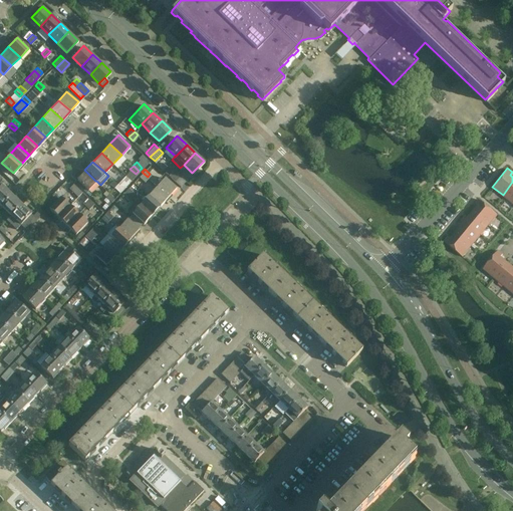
[(172,178),(177,172),(173,169),(168,174),(172,178)]
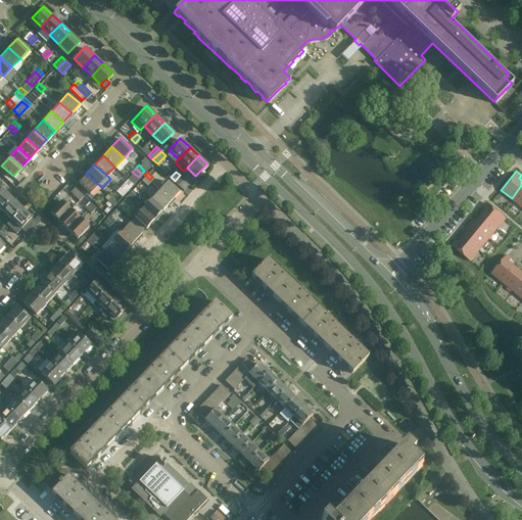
[(97,184),(86,173),(78,182),(89,193),(97,184)]
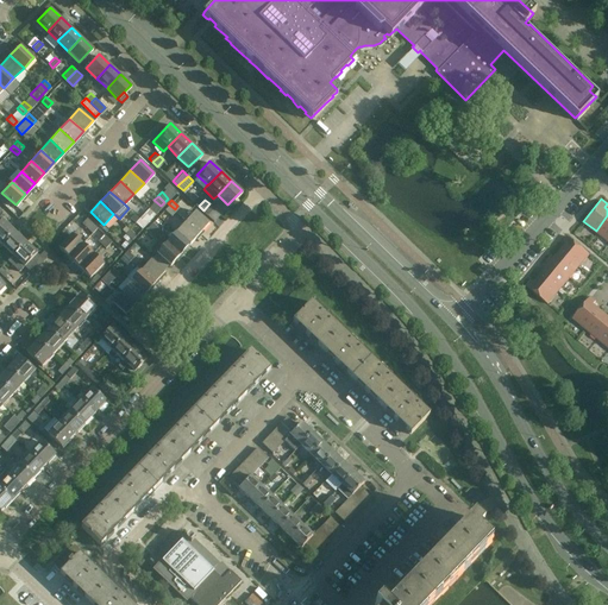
[(164,208),(170,214),(175,209),(168,203),(164,208)]
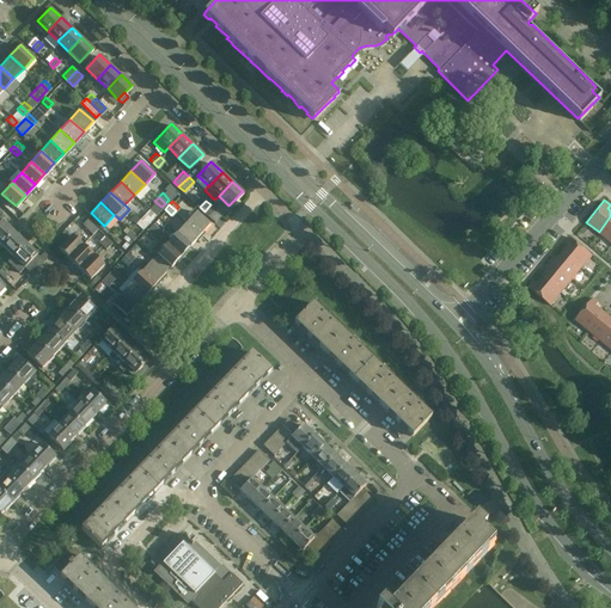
[(211,204),(205,212),(207,214),(214,208),(211,204)]
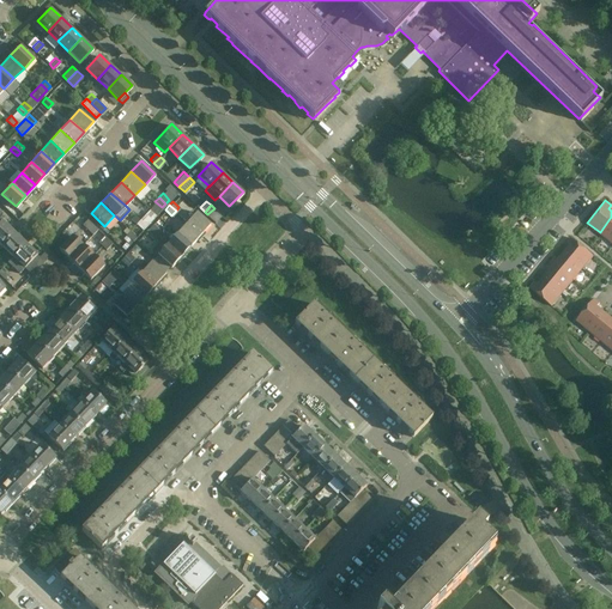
[(214,208),(207,214),(214,221),(220,214),(214,208)]
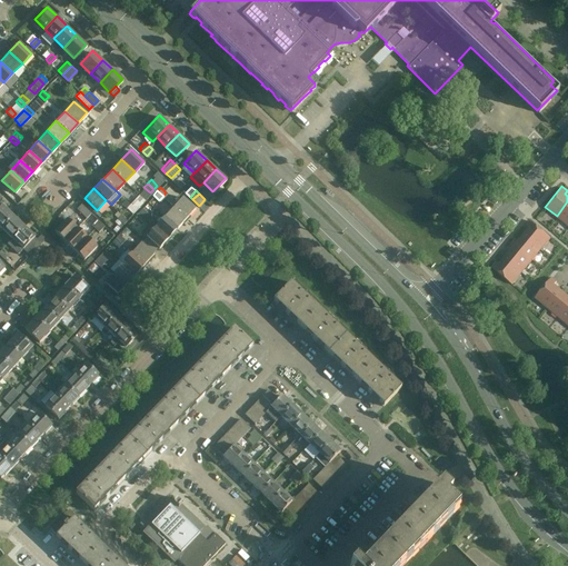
[(172,205),(186,217),(195,207),(181,196),(172,205)]
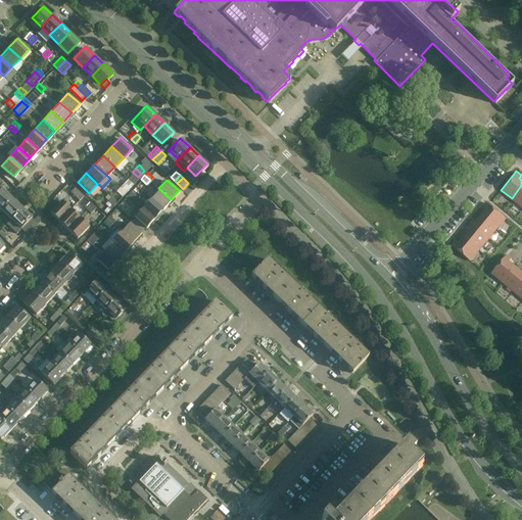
[(128,188),(122,183),(119,186),(125,191),(128,188)]
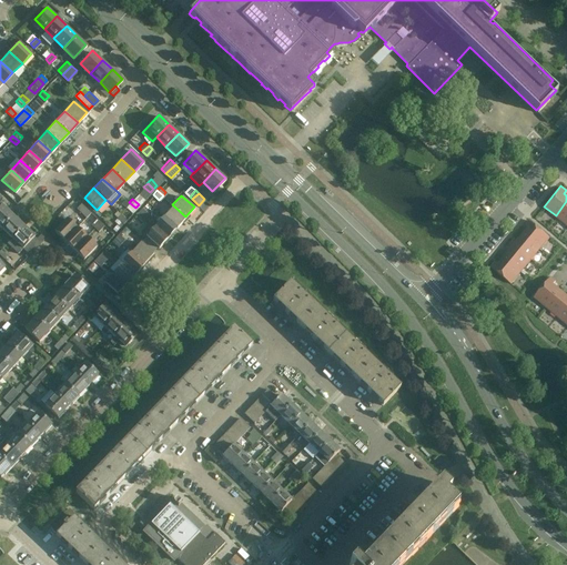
[(566,201),(556,215),(566,224),(566,201)]
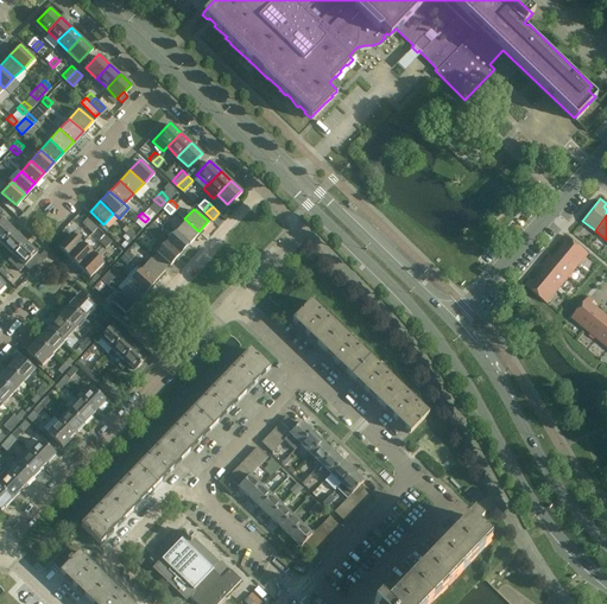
[(86,216),(81,221),(92,231),(96,226),(86,216)]
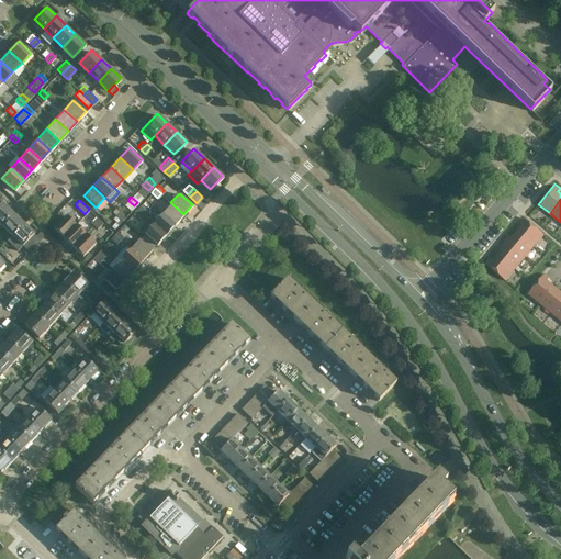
[(134,205),(127,200),(126,201),(124,203),(130,210),(133,207),(134,205)]
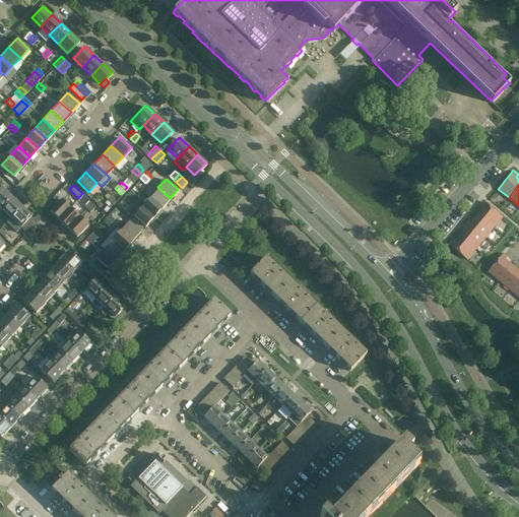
[(0,207),(11,196),(1,186),(0,187),(0,207)]
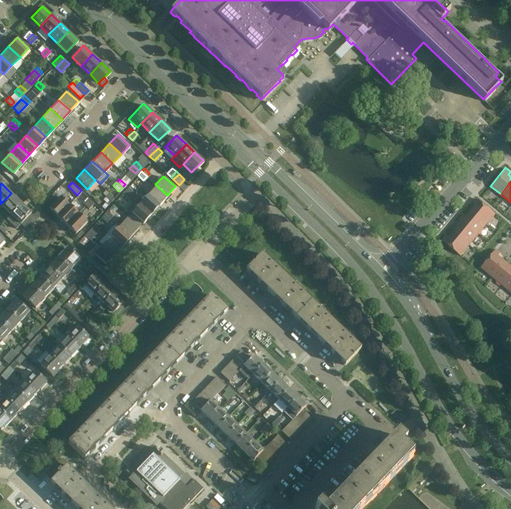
[(147,193),(159,204),(167,195),(155,184),(147,193)]
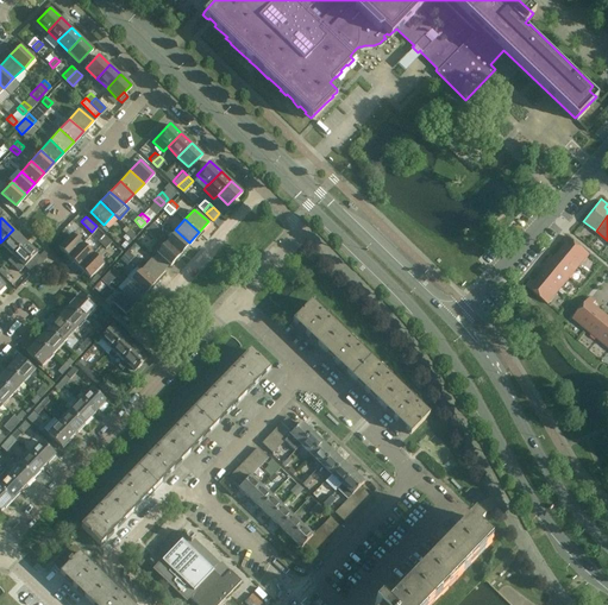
[(148,225),(155,231),(158,227),(151,221),(148,225)]
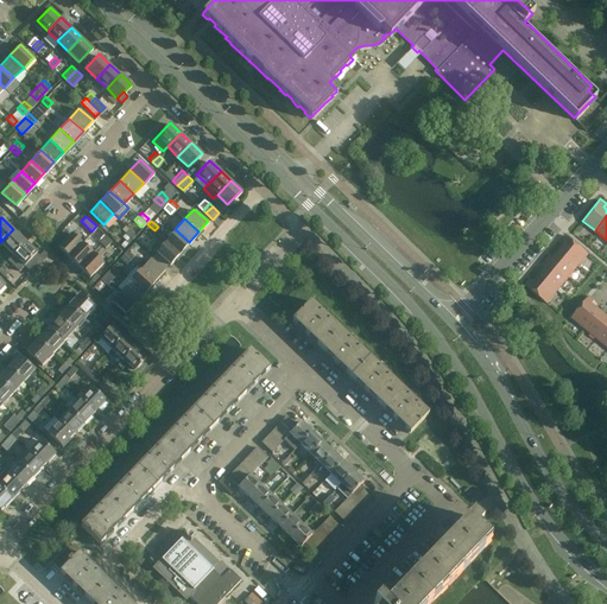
[(144,229),(151,235),(155,230),(147,224),(144,229)]
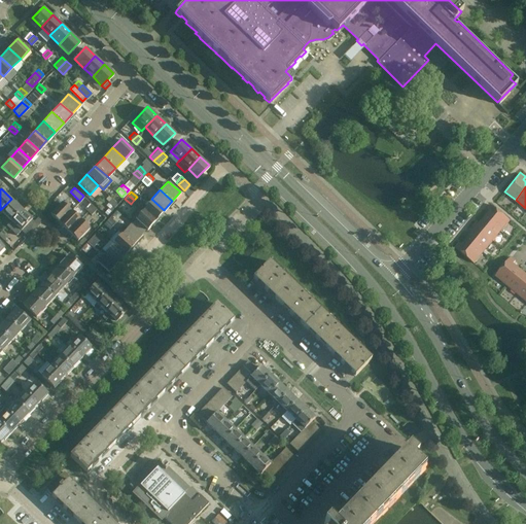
[(116,203),(111,197),(107,201),(108,201),(108,202),(113,207),(116,203)]
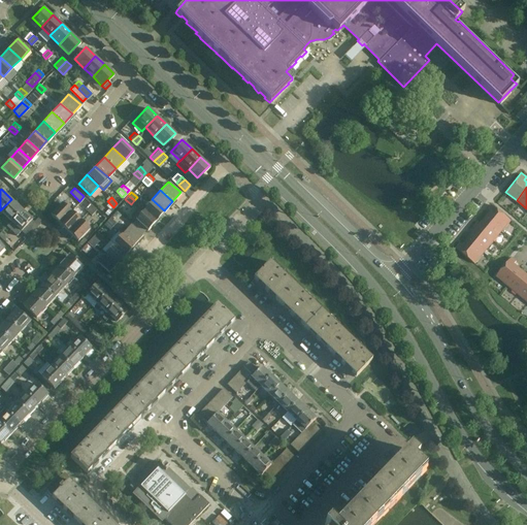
[(9,220),(21,208),(11,199),(0,210),(9,220)]
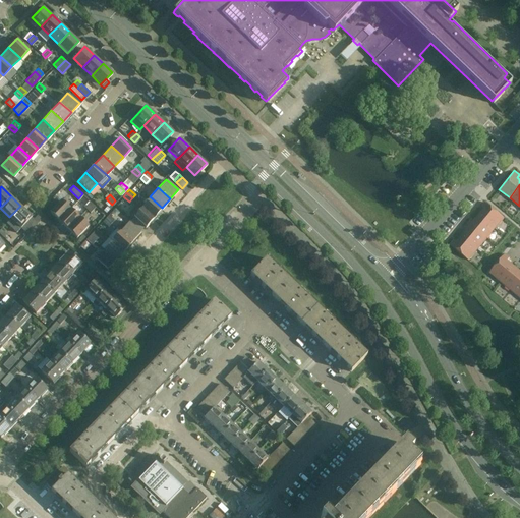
[(162,208),(150,196),(141,206),(154,217),(162,208)]
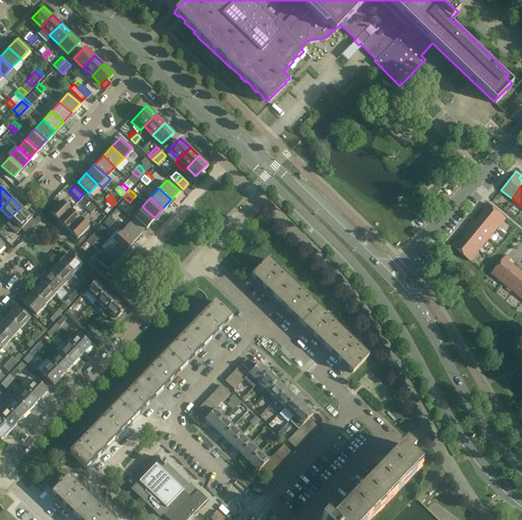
[(58,221),(69,208),(60,199),(49,211),(58,221)]
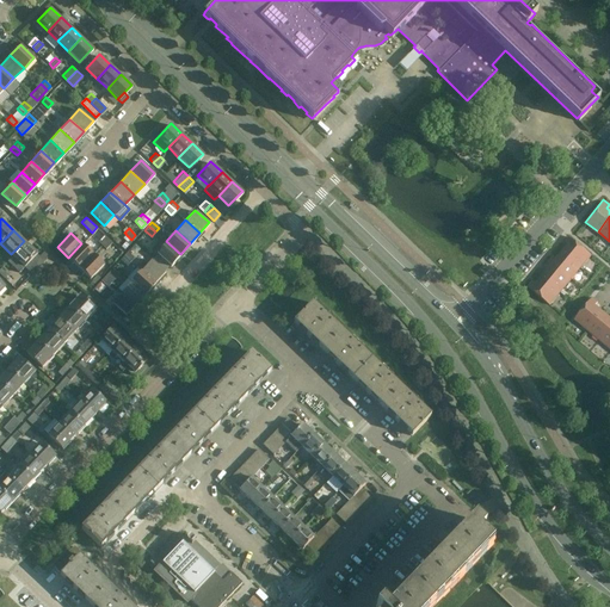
[(104,233),(97,240),(102,243),(108,236),(104,233)]
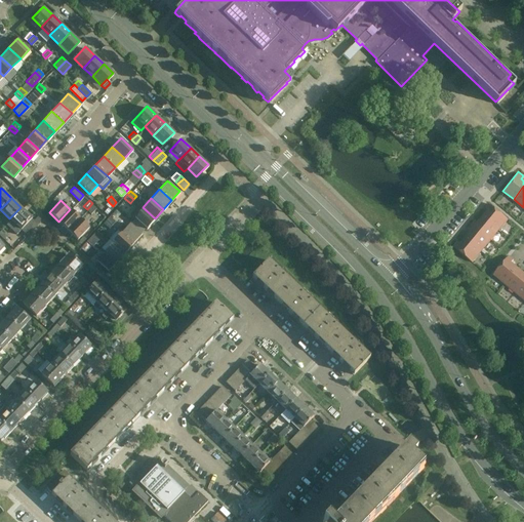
[(482,214),(498,229),(507,217),(488,202),(484,206),(487,208),(482,214)]
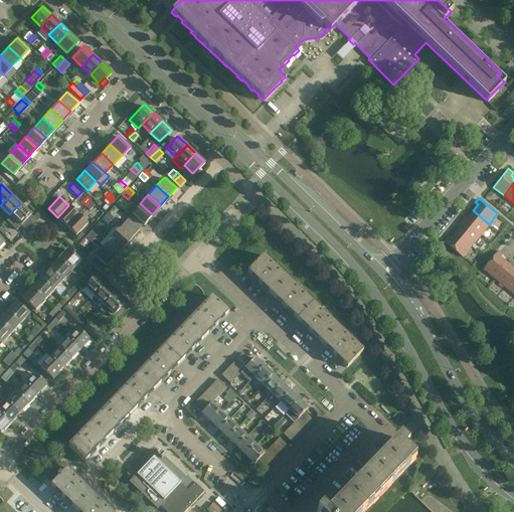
[(91,199),(86,205),(89,208),(94,203),(91,199)]
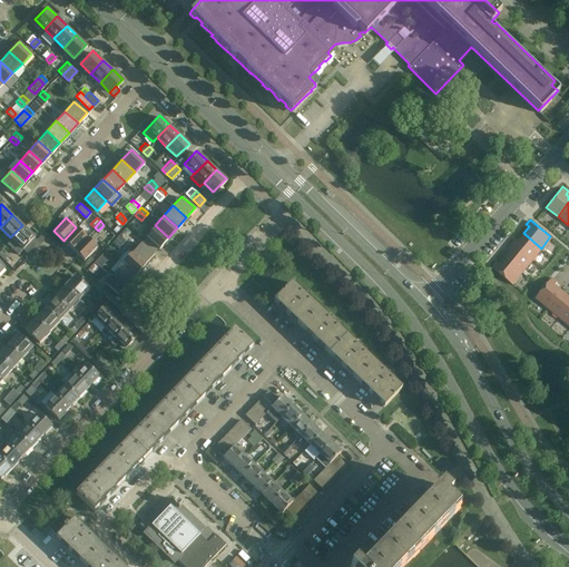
[(17,253),(21,248),(33,235),(22,225),(10,237),(11,237),(7,243),(17,253)]
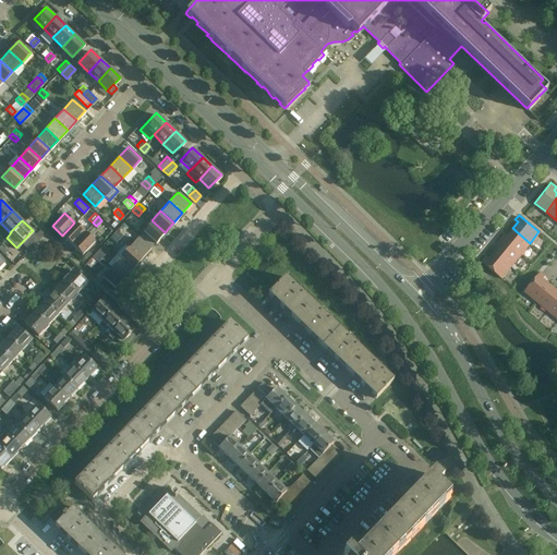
[(165,232),(152,220),(143,231),(155,242),(165,232)]
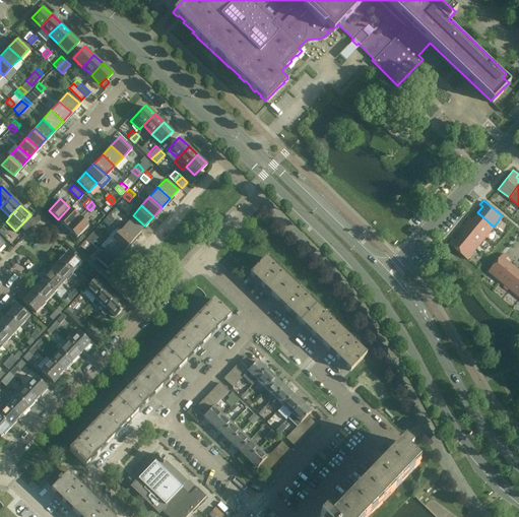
[(67,228),(78,215),(69,207),(58,219),(67,228)]
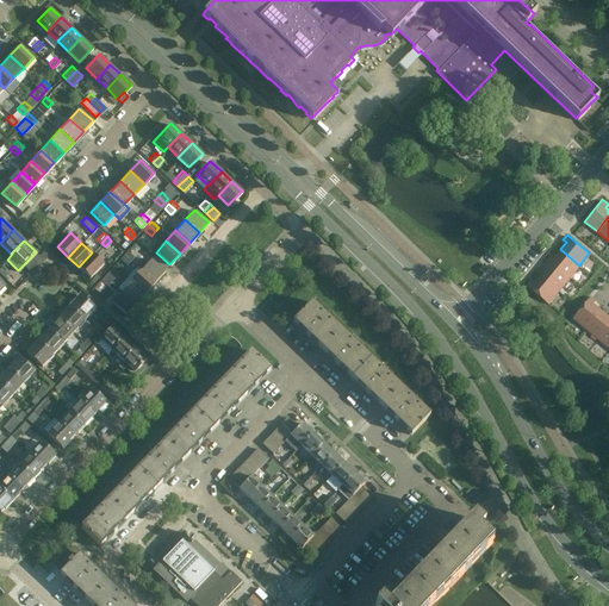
[(123,254),(130,260),(134,255),(126,249),(123,254)]
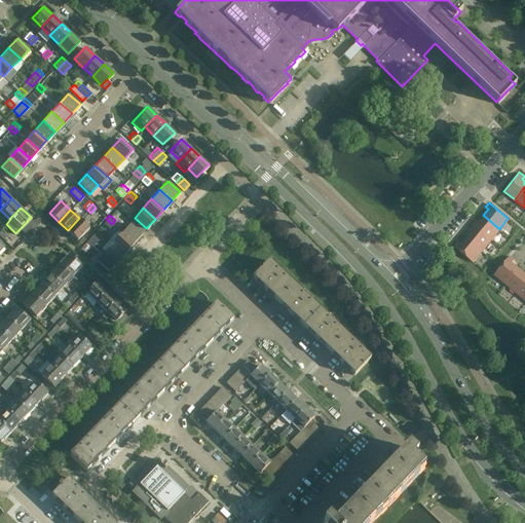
[(472,224),(490,239),(499,229),(483,215),(477,222),(475,220),(472,224)]
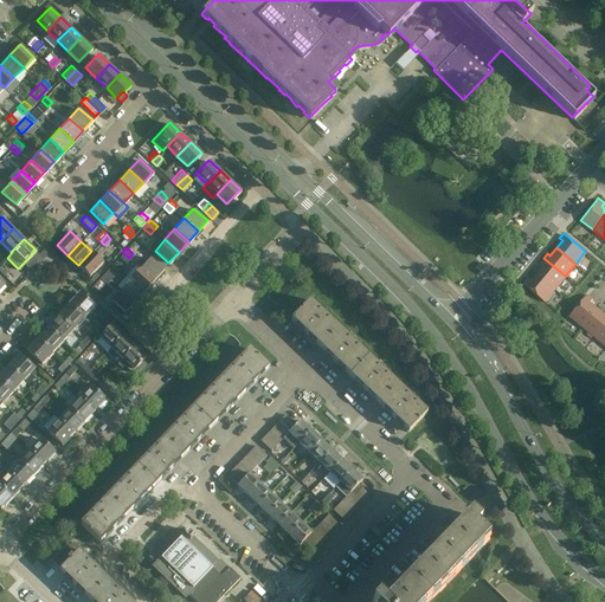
[(78,265),(89,274),(102,261),(91,251),(78,265)]
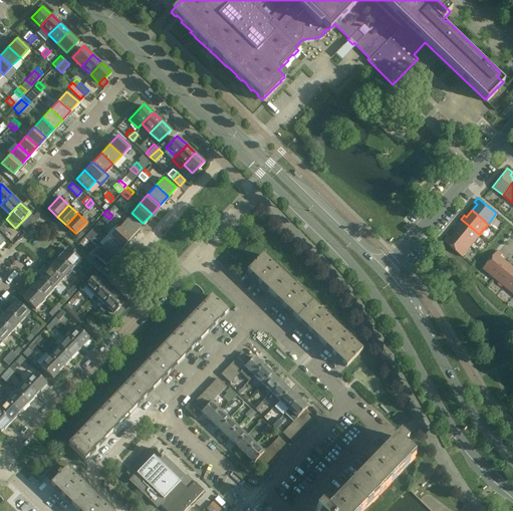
[(129,216),(136,222),(139,219),(132,213),(129,216)]
